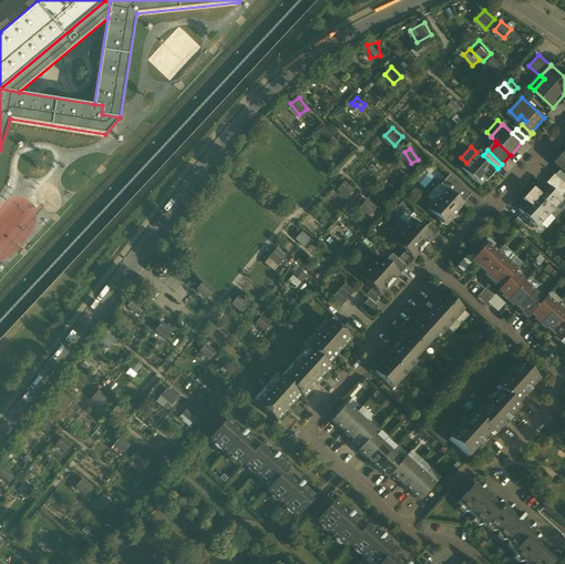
[(463,166),(481,184),(488,177),(489,180),(499,168),(497,168),(483,155),(478,151),(476,152),(466,163),(463,166)]
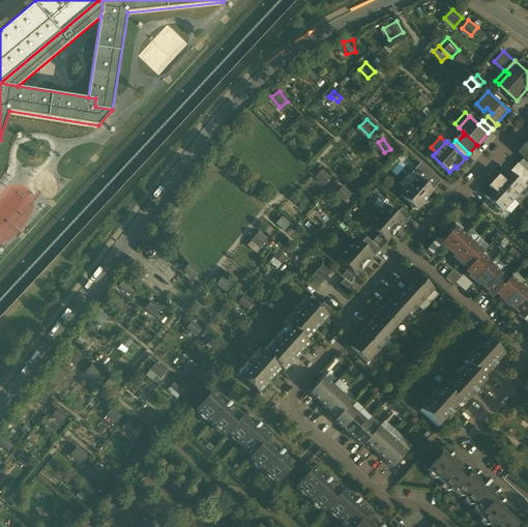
[(527,141),(519,151),(525,156),(527,158),(527,141)]
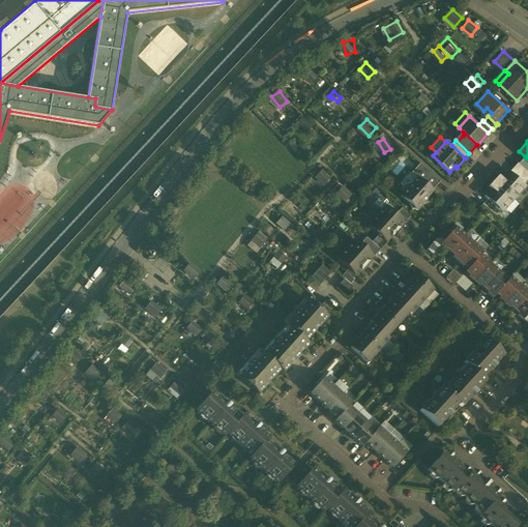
[(418,176),(433,189),(441,180),(421,162),(412,171),(418,176)]
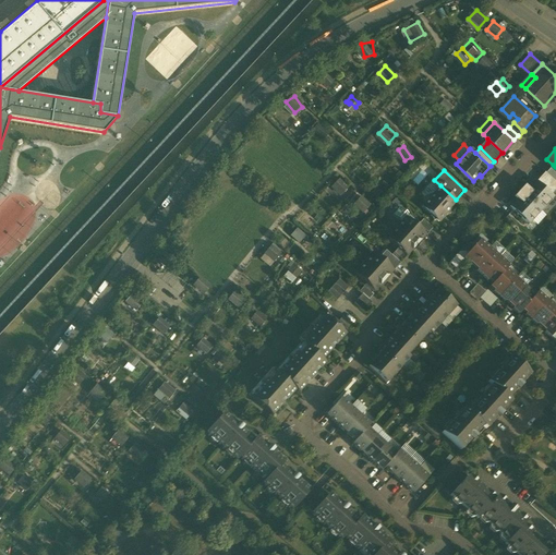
[(547,170),(539,180),(553,193),(555,190),(555,178),(547,170)]
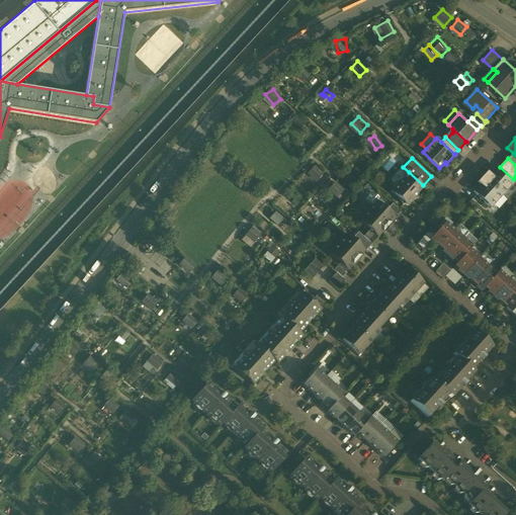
[(320,164),(306,172),(312,183),(326,175),(320,164)]
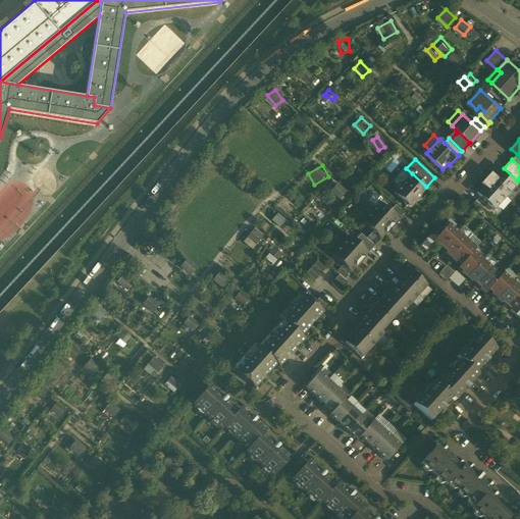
[(501,166),(496,171),(495,173),(492,171),(487,176),(508,195),(519,183),(517,180),(504,168),(501,166)]
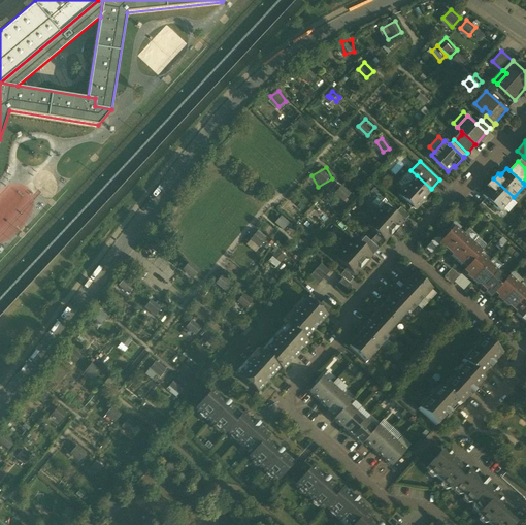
[(401,181),(404,184),(414,179),(417,175),(411,170),(401,181)]
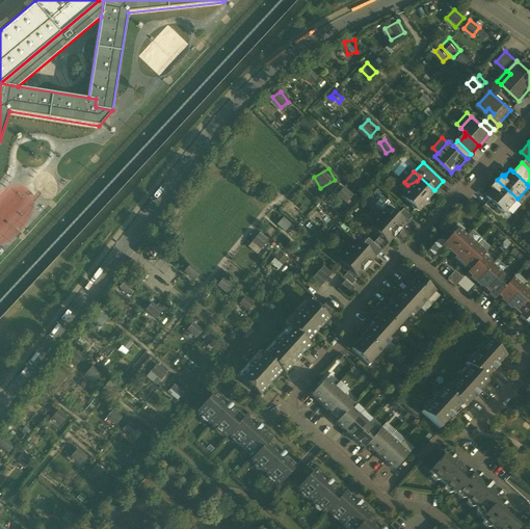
[(418,207),(420,209),(424,204),(432,201),(430,197),(436,191),(434,190),(420,177),(417,181),(407,185),(404,186),(407,191),(404,194),(412,202),(415,209),(418,207)]
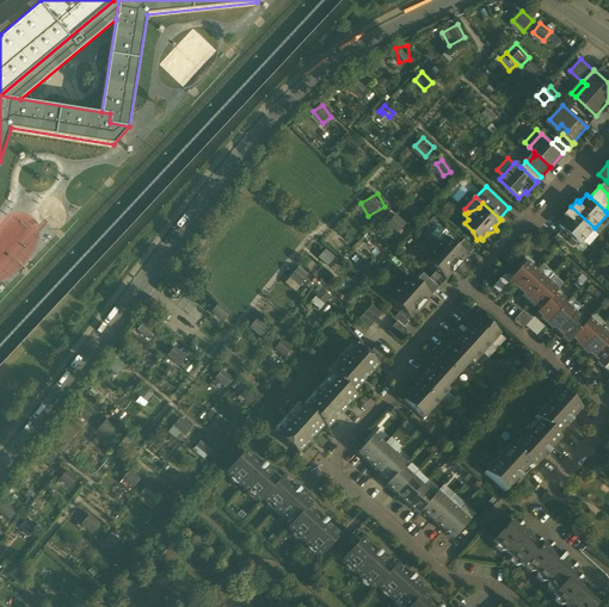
[(595,228),(571,206),(565,212),(567,216),(566,217),(560,224),(582,243),(585,239),(595,228)]
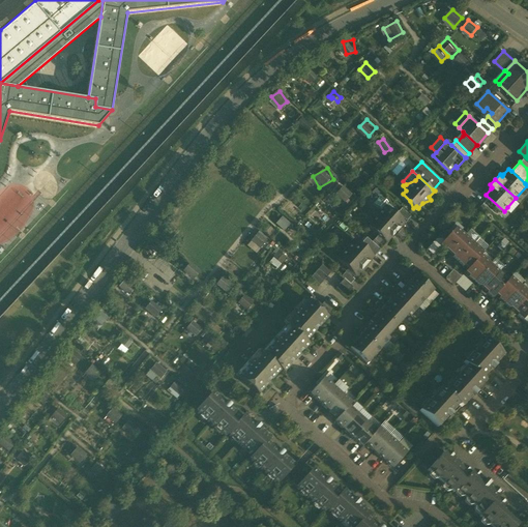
[(347,200),(355,192),(346,183),(338,192),(347,200)]
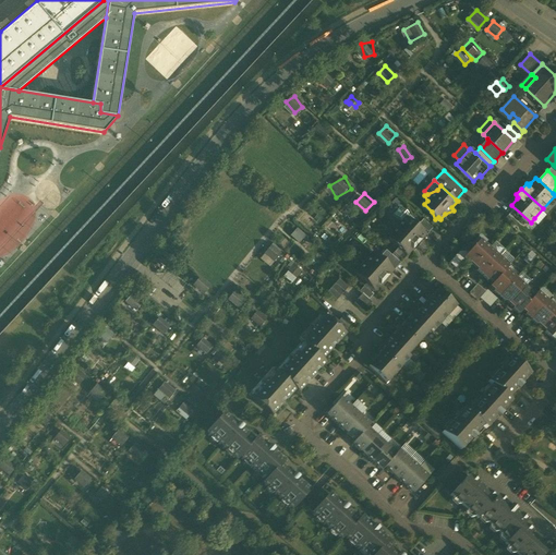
[(395,213),(402,219),(408,215),(410,213),(401,205),(395,213)]
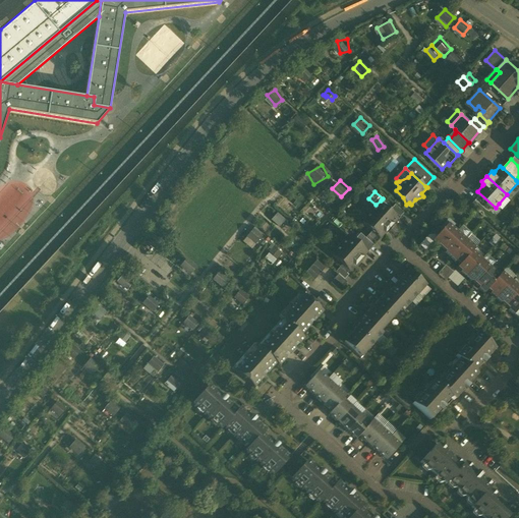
[(507,194),(499,204),(503,208),(511,198),(507,194)]
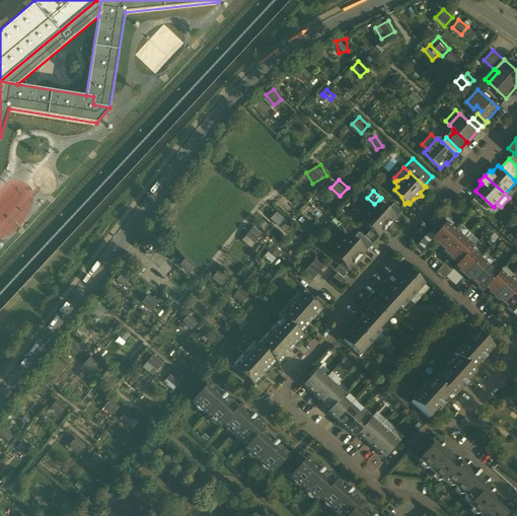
[(390,207),(381,198),(379,200),(390,210),(392,208),(390,207)]
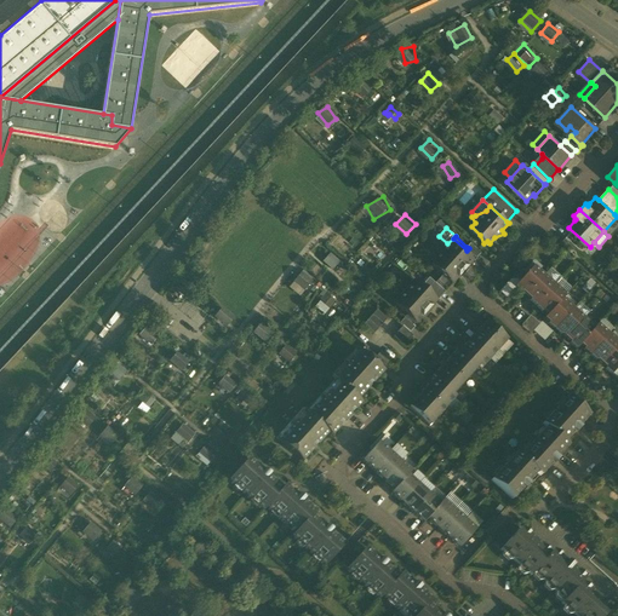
[(561,241),(571,249),(574,246),(570,241),(571,240),(566,236),(561,241)]
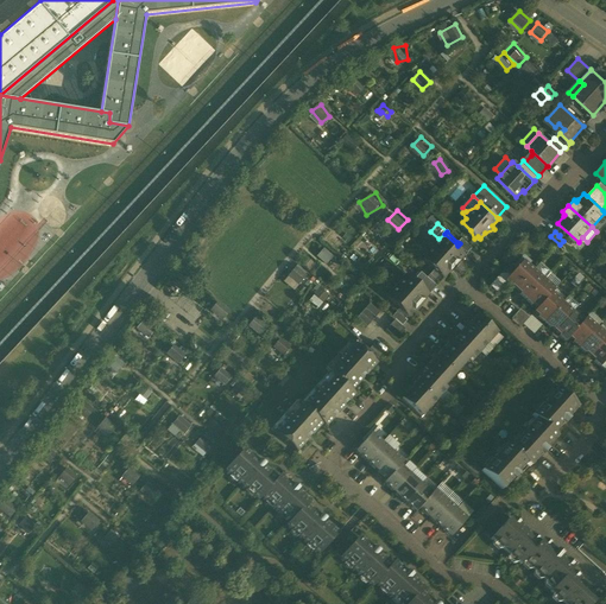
[(458,246),(444,234),(439,239),(434,245),(456,265),(461,260),(460,259),(465,253),(458,246)]
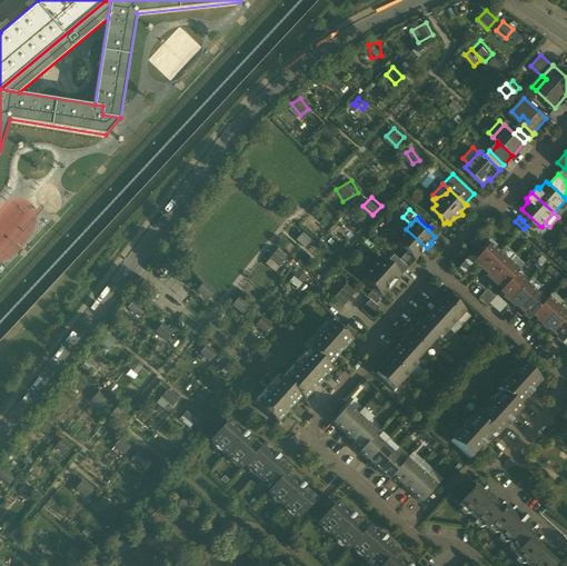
[(437,234),(438,236),(444,230),(433,221),(428,227),(430,228),(437,234)]
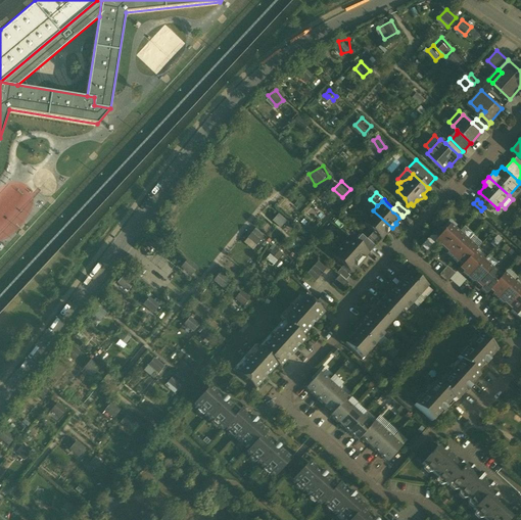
[(393,211),(399,218),(401,219),(404,217),(403,217),(401,215),(395,209),(393,211)]
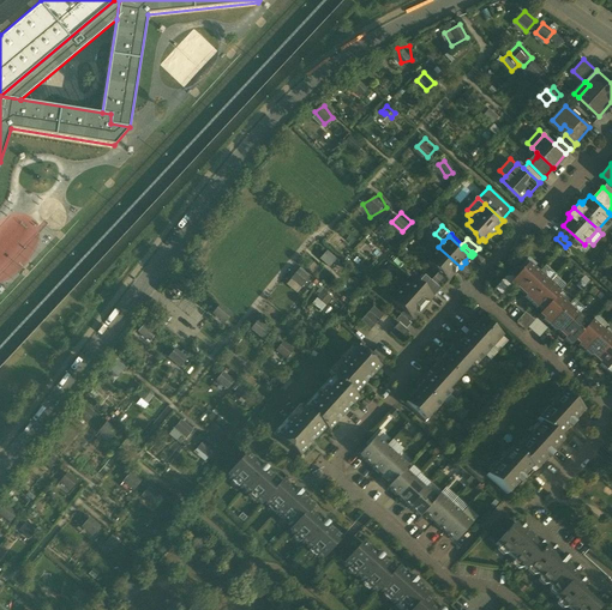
[(331,247),(324,255),(334,264),(341,255),(331,247)]
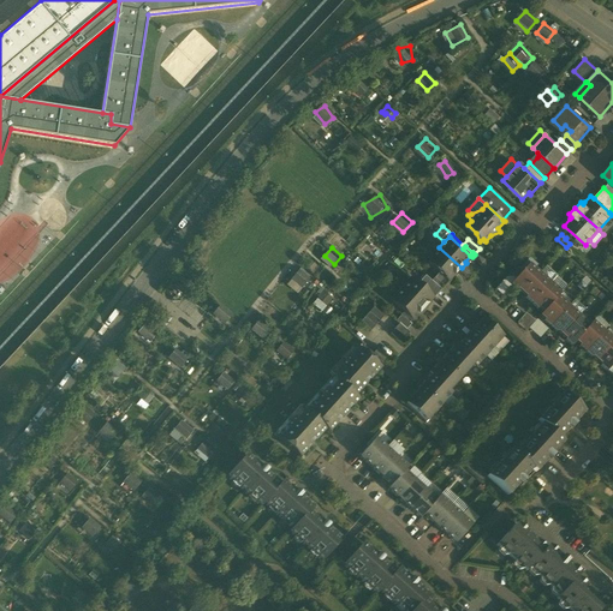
[(457,274),(462,268),(439,247),(428,259),(440,270),(450,279),(454,273),(457,274)]
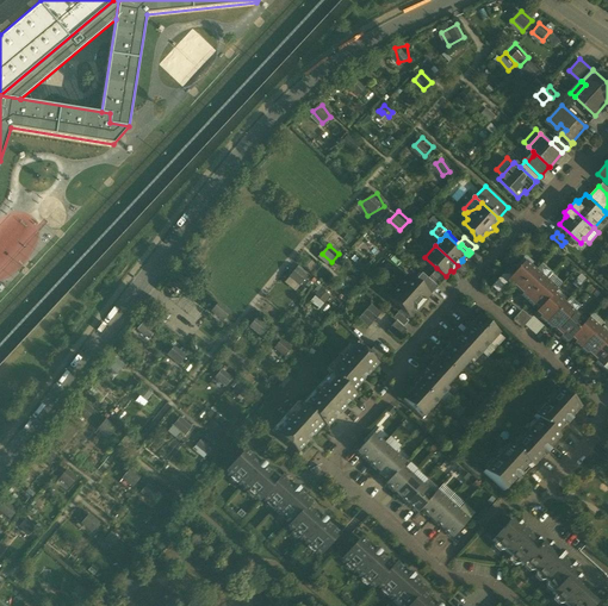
[(517,264),(520,267),(527,258),(532,263),(534,261),(527,254),(517,264)]
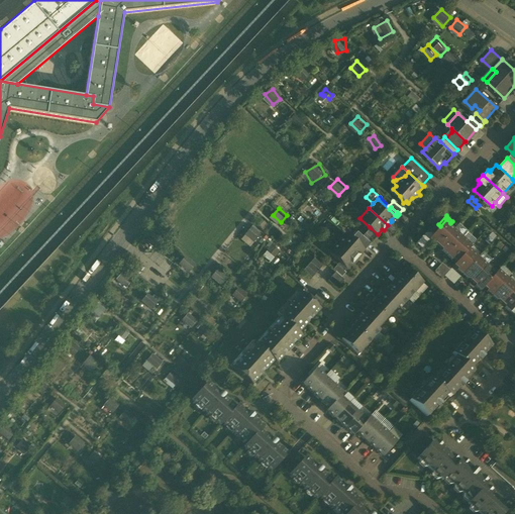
[(455,227),(450,223),(446,219),(440,226),(434,232),(433,234),(430,236),(431,237),(436,241),(436,240),(440,244),(455,227)]
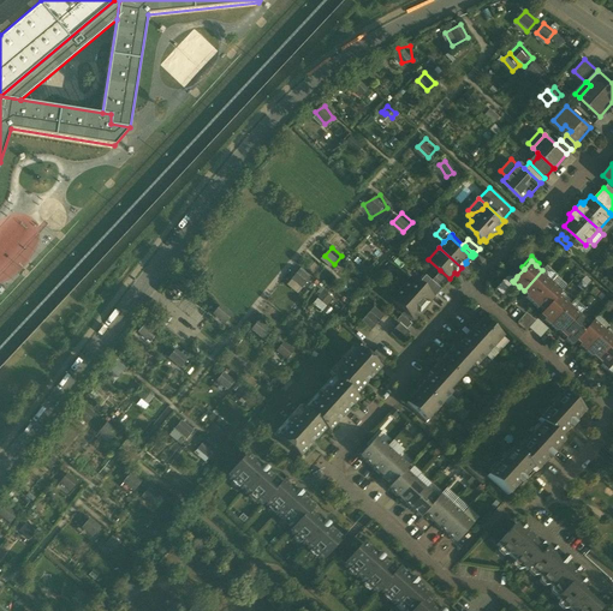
[(542,270),(553,281),(559,274),(559,273),(548,263),(542,270)]
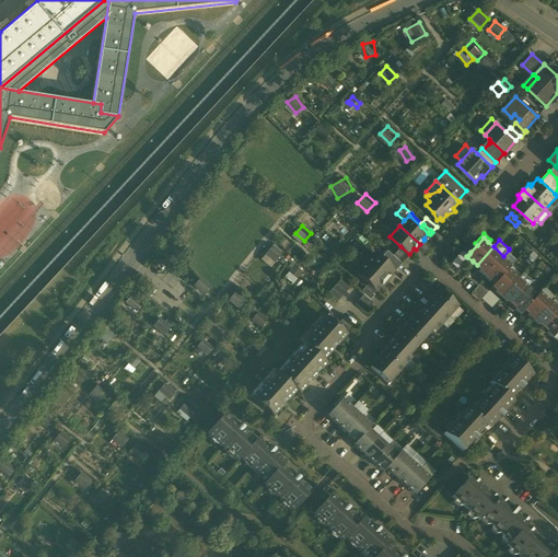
[(274,265),(282,255),(274,246),(264,256),(274,265)]
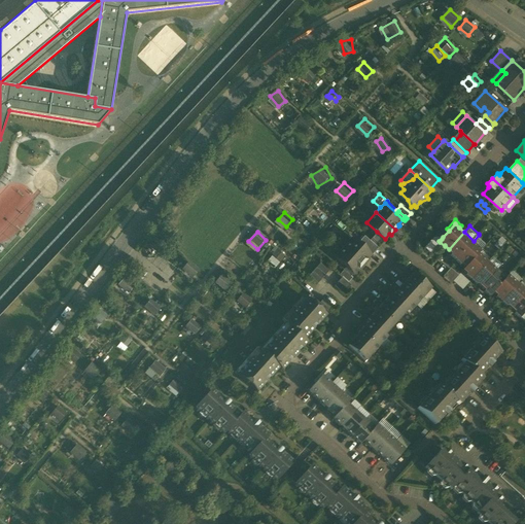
[(377,232),(372,239),(380,247),(386,240),(385,239),(377,232)]
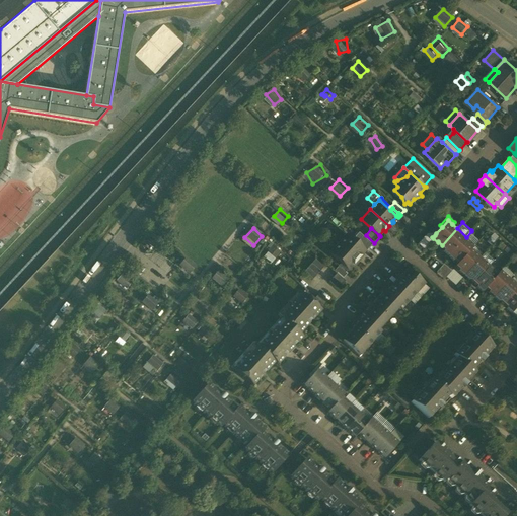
[(466,237),(457,228),(442,245),(446,248),(445,249),(450,254),(466,237)]
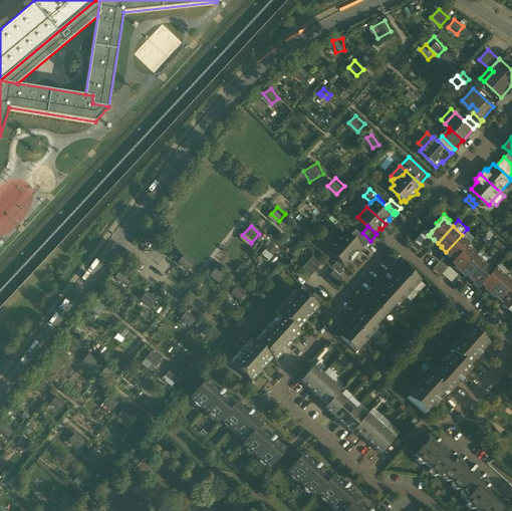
[(364,247),(370,241),(362,233),(357,228),(352,233),(357,238),(355,240),(363,246),(363,247),(364,247)]
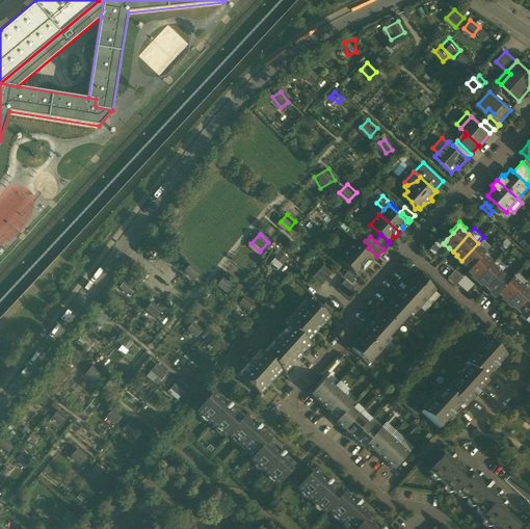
[(429,247),(435,253),(444,244),(443,243),(446,241),(447,239),(445,237),(439,237),(429,247)]
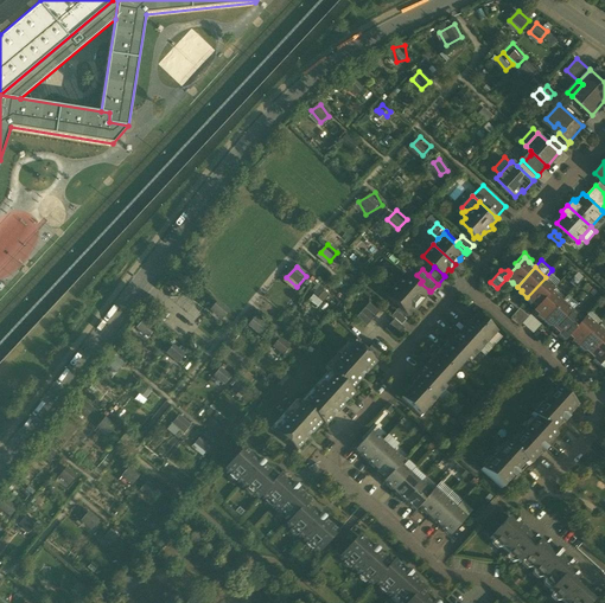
[(561,280),(552,270),(546,277),(556,287),(561,280)]
